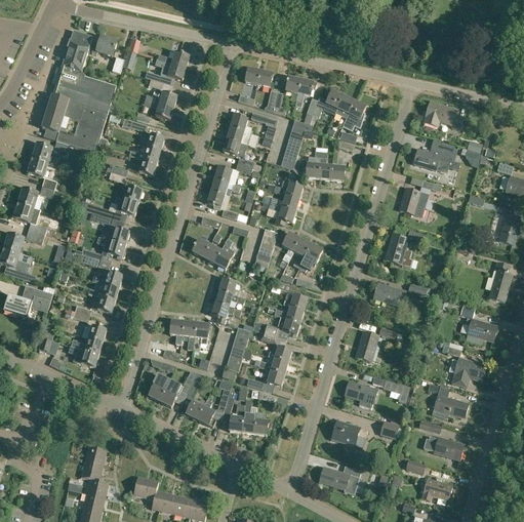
[(55,141),(68,144),(94,152),(108,110),(110,104),(116,84),(80,73),(80,72),(81,72),(88,46),(91,36),(72,30),(55,83),(41,127),(57,132),(55,141)]
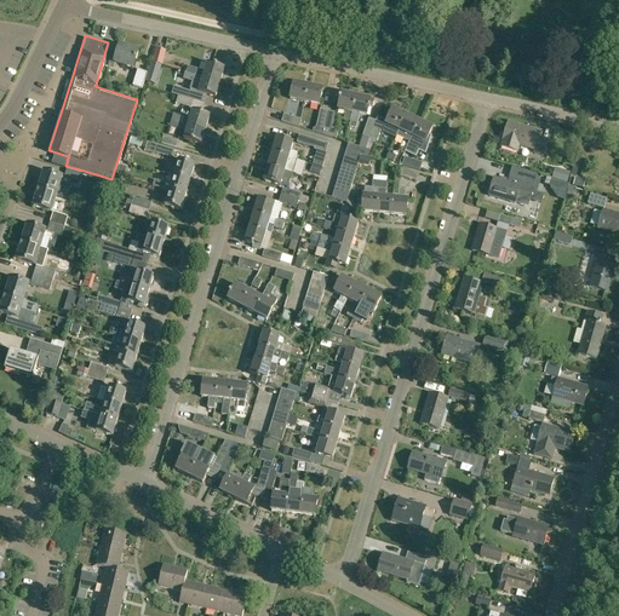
[(113,59),(132,65),(137,49),(119,42),(115,52),(110,51),(107,62),(112,64),(113,59)]
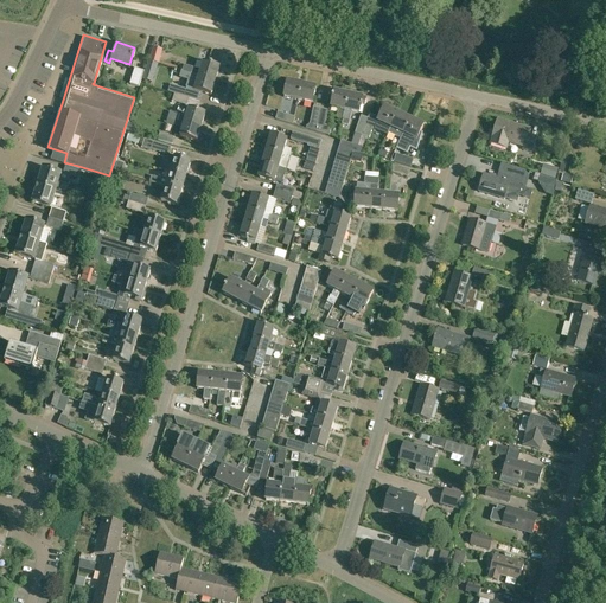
[(148,58),(157,61),(160,46),(152,44),(148,58)]
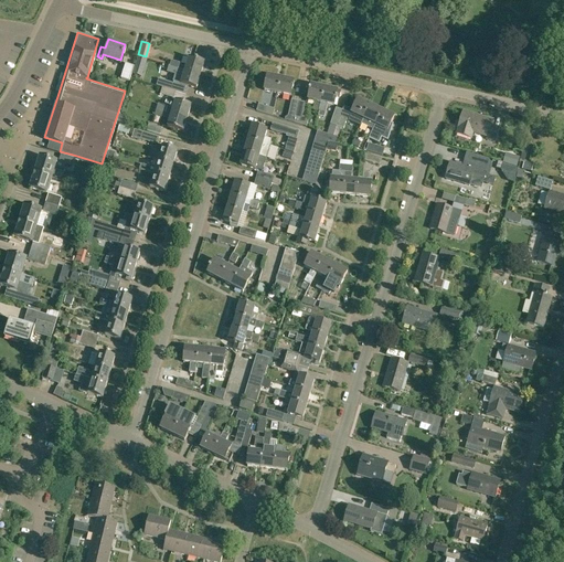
[(184,69),(200,73),(204,61),(188,55),(184,69)]
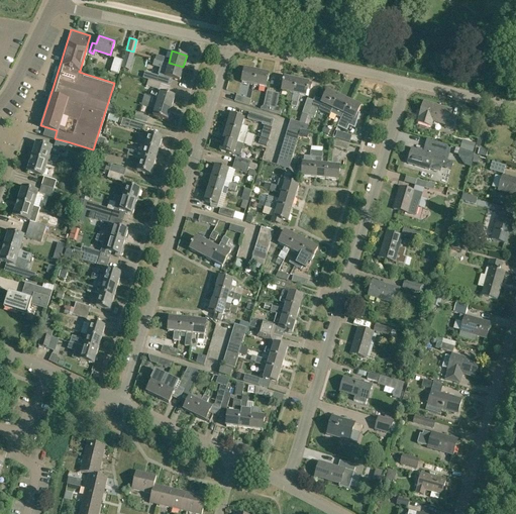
[(114,55),(109,69),(117,72),(121,58),(114,55)]
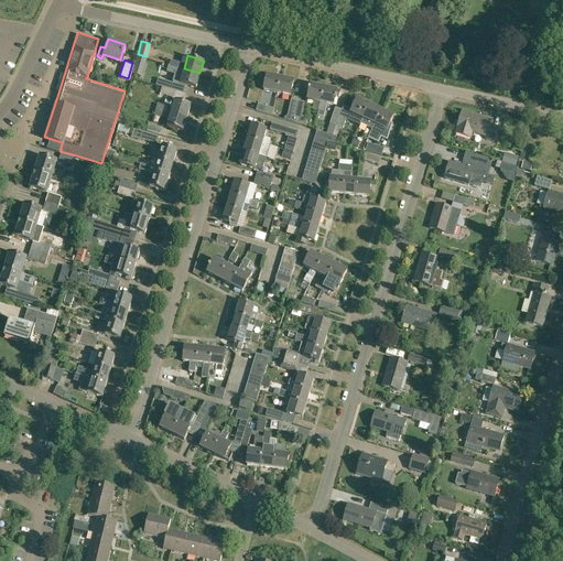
[(142,65),(133,63),(131,71),(140,74),(142,65)]
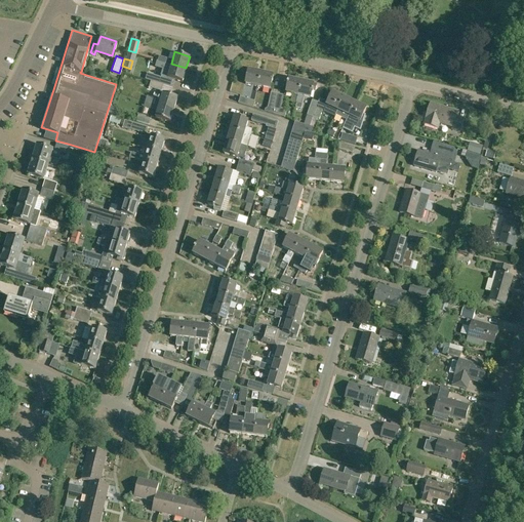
[(171,64),(164,62),(163,67),(160,75),(163,76),(163,75),(183,80),(186,68),(171,64)]
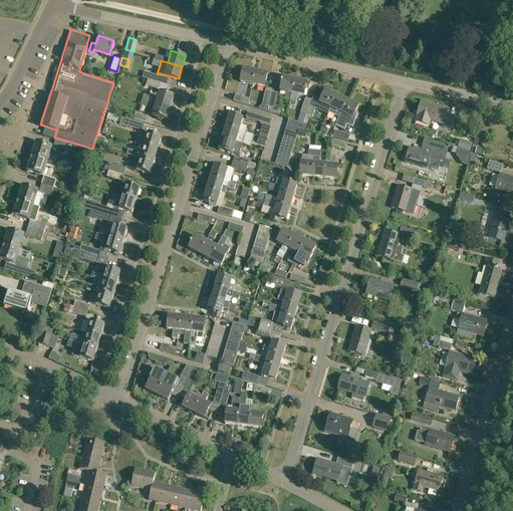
[(240,79),(252,82),(255,68),(243,66),(240,79)]
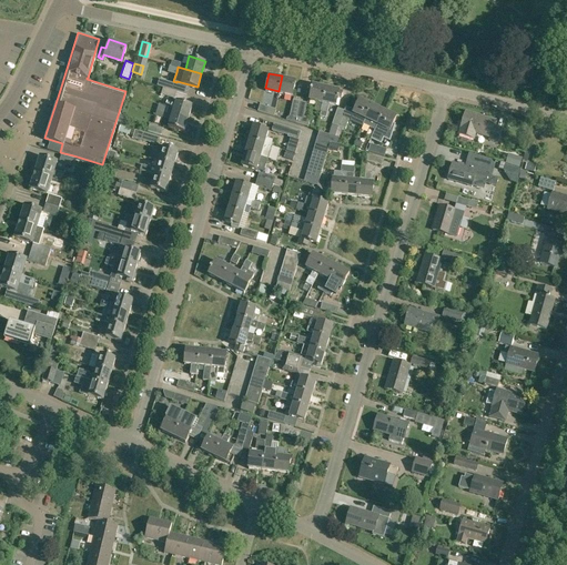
[(279,91),(292,94),(295,79),(282,76),(279,91)]
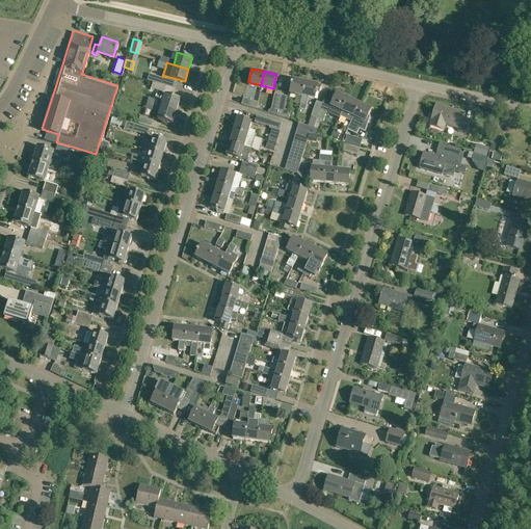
[(152,80),(163,83),(165,77),(162,76),(149,72),(147,78),(152,80)]
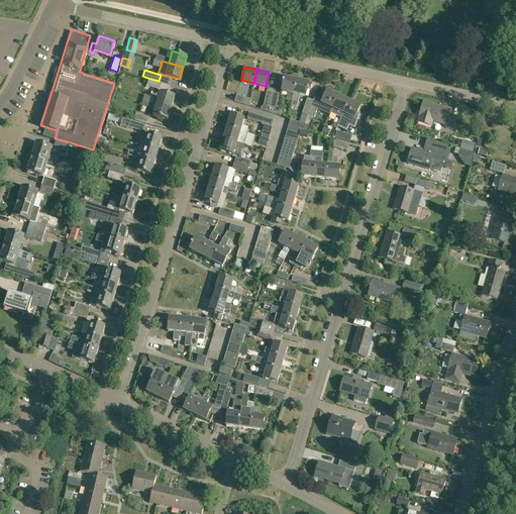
[(286,98),(291,99),(296,78),(284,75),(281,89),(288,90),(286,98)]
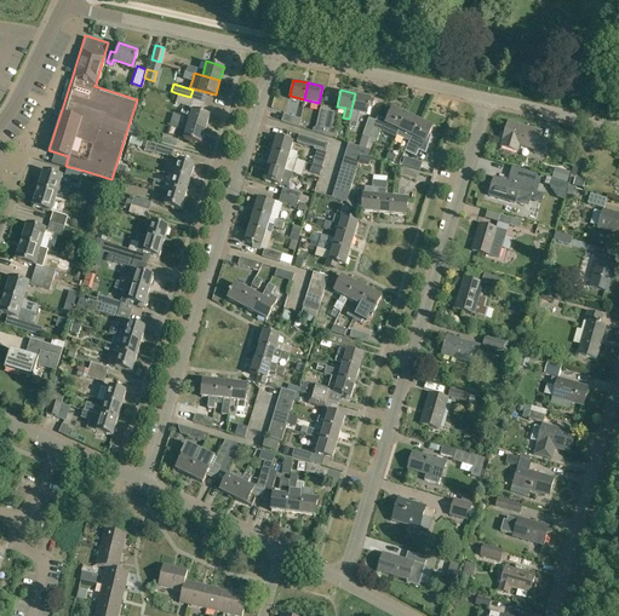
[(175,101),(188,104),(190,97),(177,93),(175,101)]
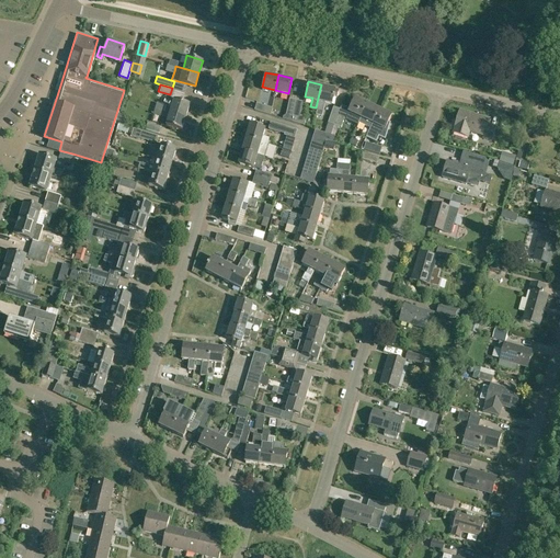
[(315,113),(321,114),(322,109),(324,101),(331,102),(333,94),(335,95),(336,88),(334,88),(321,84),(316,107),(315,113)]
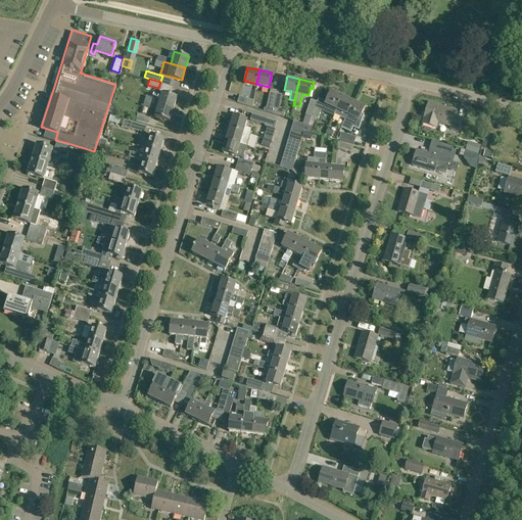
[(266,105),(272,106),(275,91),(269,90),(266,105)]
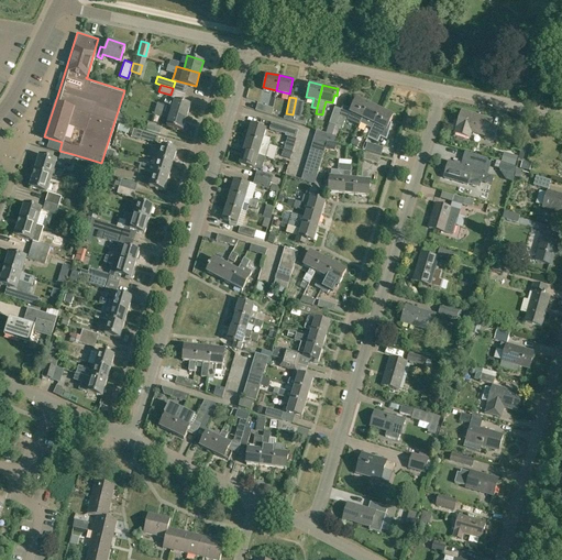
[(342,103),(340,107),(334,123),(341,125),(344,117),(345,117),(345,118),(357,123),(359,121),(367,102),(356,97),(351,108),(342,103)]
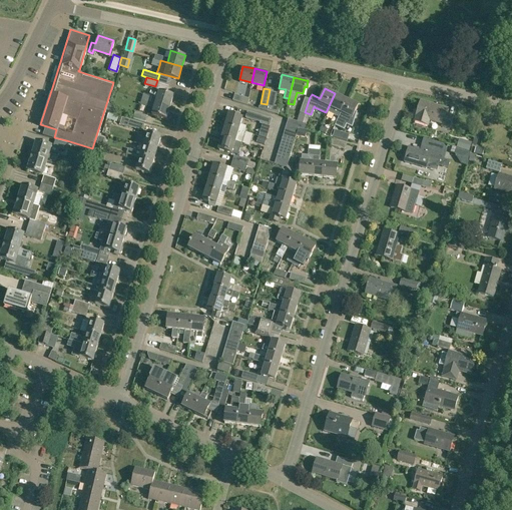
[(141,97),(169,106),(173,94),(159,89),(157,96),(142,92),(141,97)]
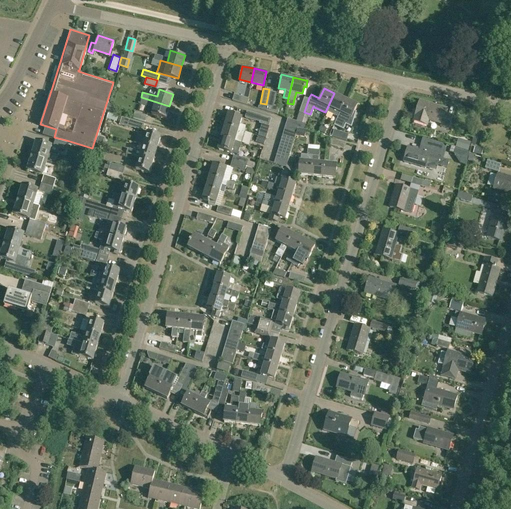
[(265,109),(277,112),(279,104),(273,103),(276,90),(269,89),(266,104),(265,109)]
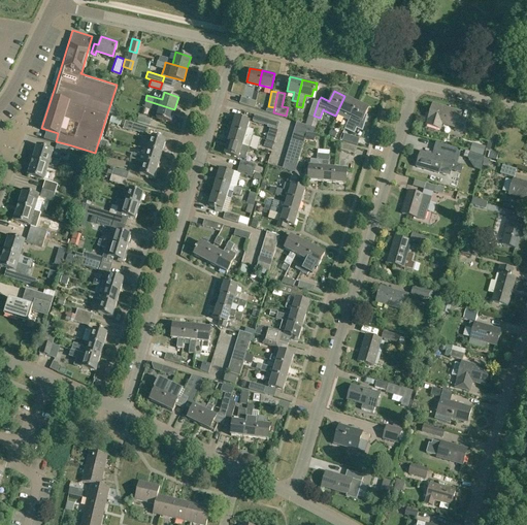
[(238,101),(254,106),(256,99),(240,95),(238,101)]
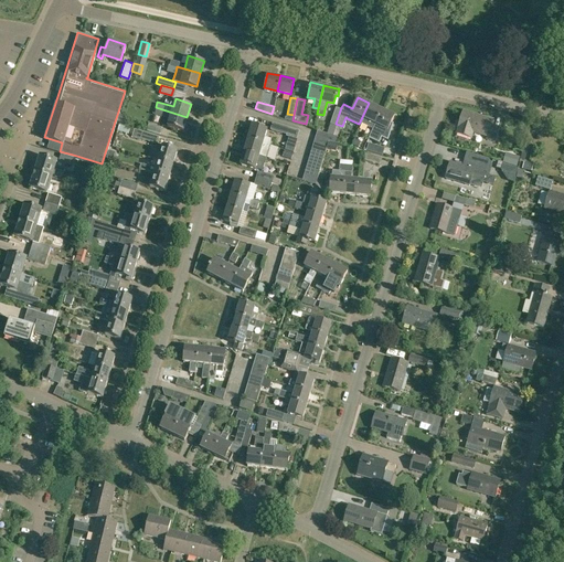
[(381,108),(369,103),(360,122),(372,127),(381,108)]
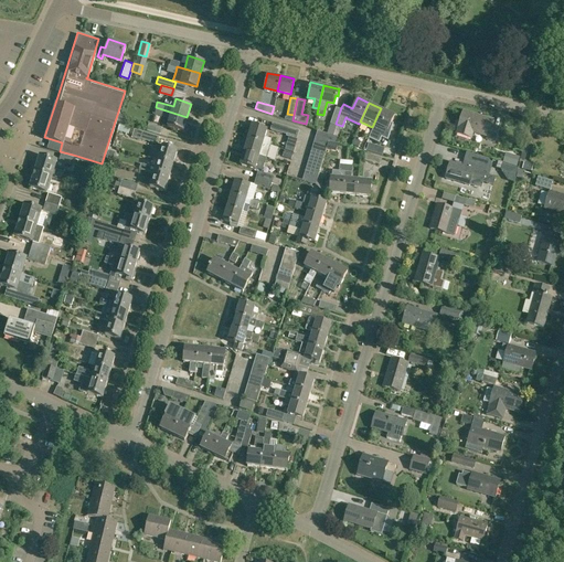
[(336,124),(341,107),(334,105),(326,131),(330,133),(332,134),(332,133),(336,124)]
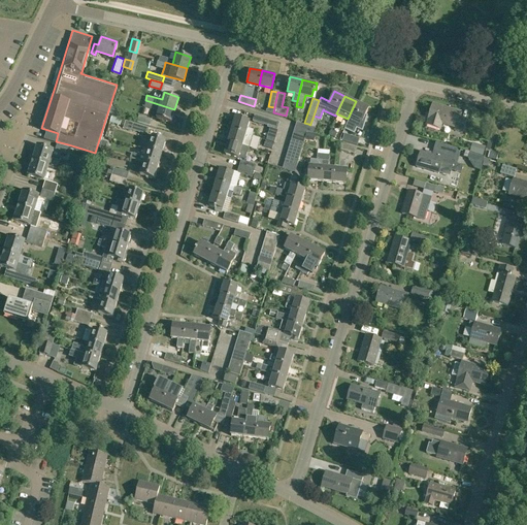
[(156,117),(170,121),(174,109),(145,100),(143,105),(158,109),(156,117)]
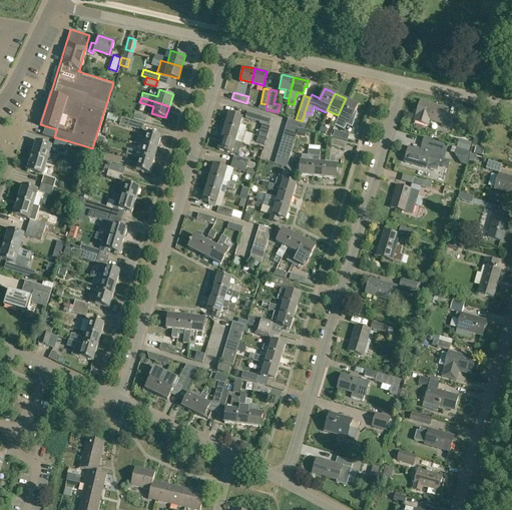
[(358,103),(346,98),(338,115),(335,123),(341,126),(344,121),(351,125),(356,111),(354,110),(358,103)]
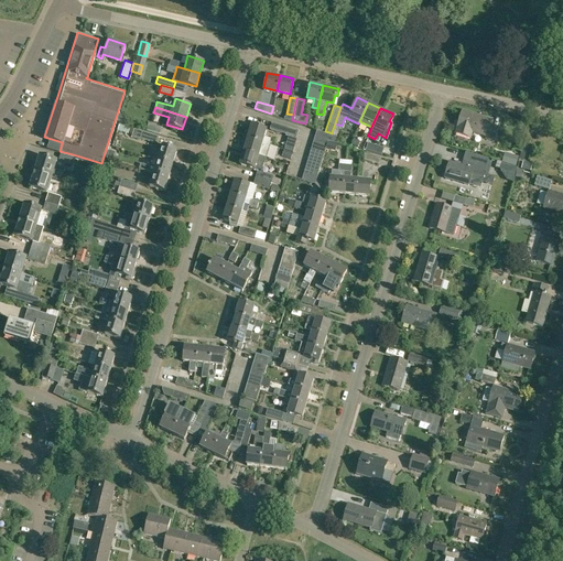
[(485,136),(494,138),(497,125),(489,122),(490,118),(461,109),(456,123),(457,123),(455,131),(469,136),(472,129),(486,132),(485,136)]
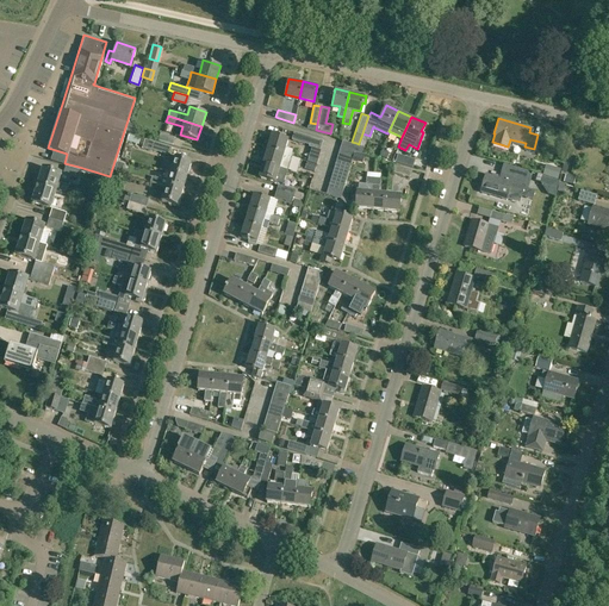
[(18,130),(28,131),(30,123),(19,120),(18,130)]
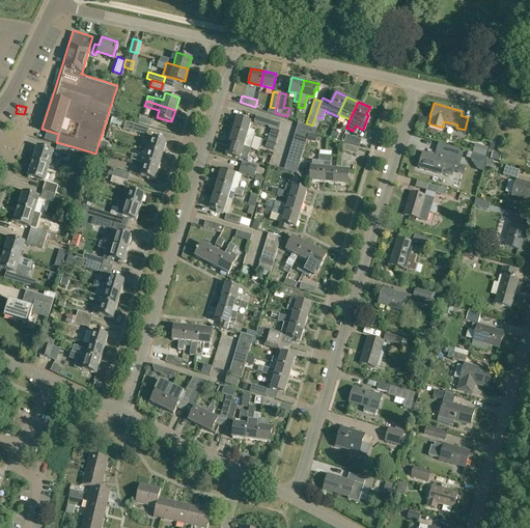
[(121,108),(111,105),(109,111),(119,115),(121,108)]
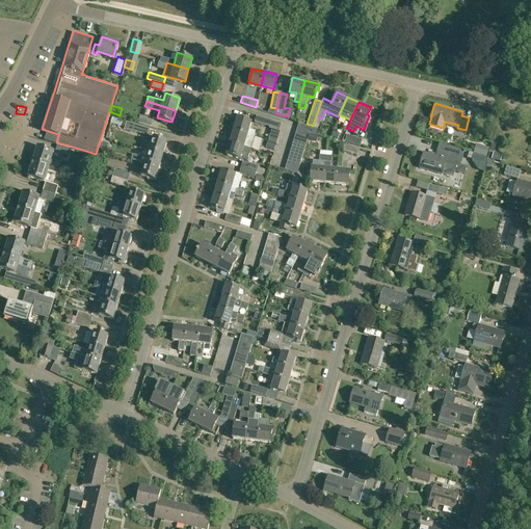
[(233,128),(254,135),(255,129),(248,127),(250,121),(246,120),(247,115),(238,112),(237,116),(236,116),(233,128)]
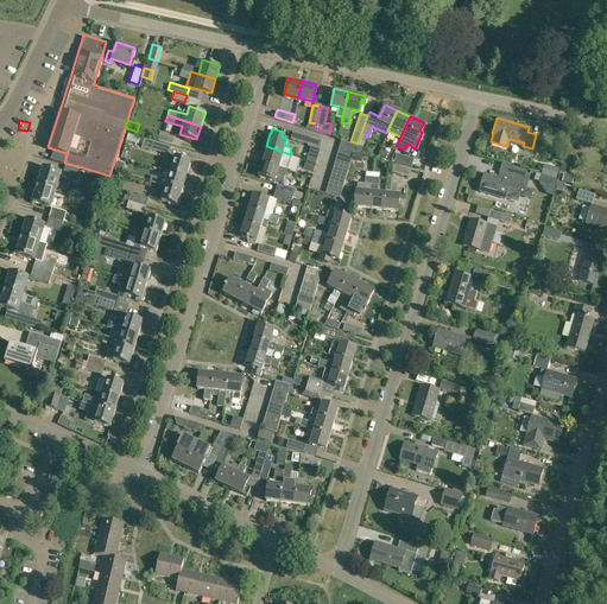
[(307,144),(317,147),(321,138),(309,135),(310,134),(292,129),(290,137),(307,142),(307,144)]
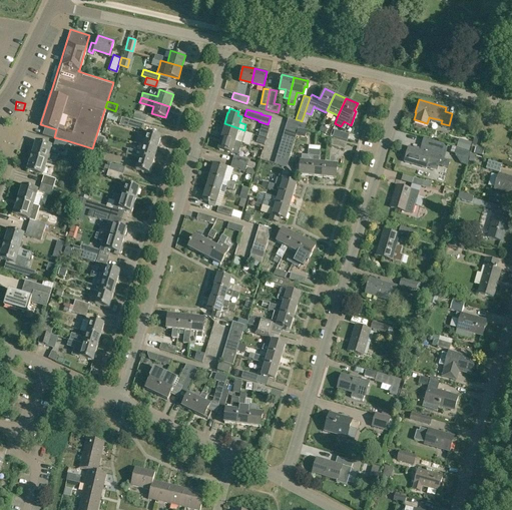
[(132,115),(144,119),(146,113),(134,110),(132,115)]
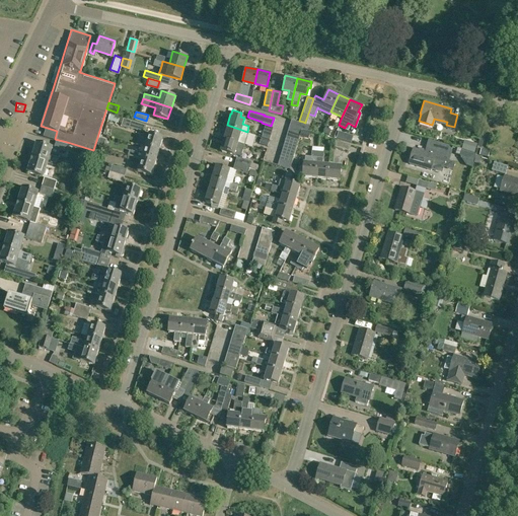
[(324,112),(322,116),(333,121),(335,117),(324,112)]
